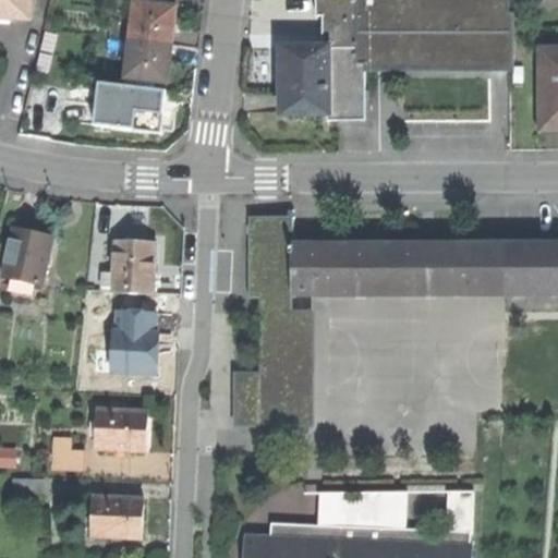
[(31,0),(0,0),(0,17),(10,19),(31,20),(31,0)]
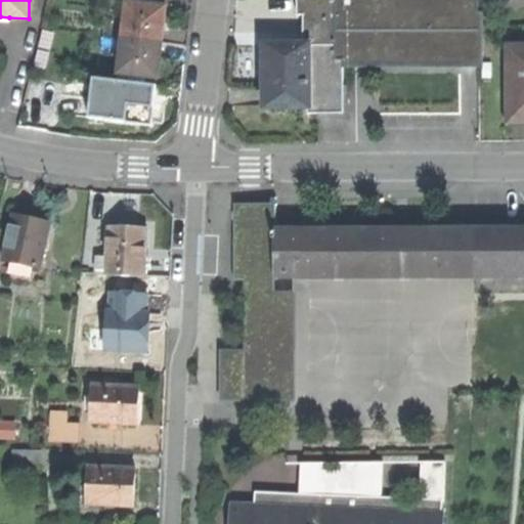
[(307,46),(336,46),(335,0),(296,0),(297,13),(303,13),(304,46),(307,46)]
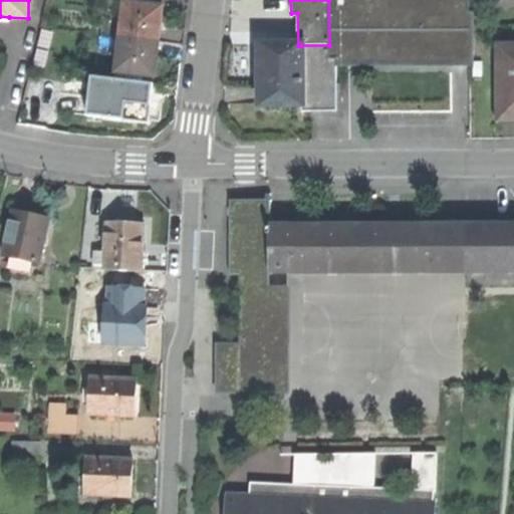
[(329,60),(336,60),(469,59),(469,0),(328,0),(329,45),(329,60)]
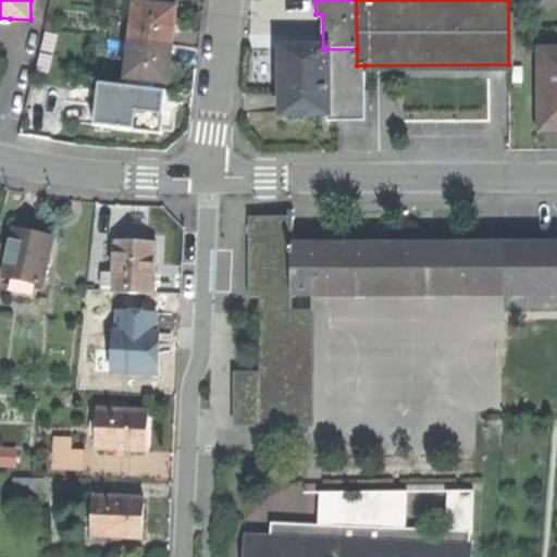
[(131,40),(171,46),(173,24),(175,8),(151,4),(138,3),(135,2),(133,20),(131,40)]
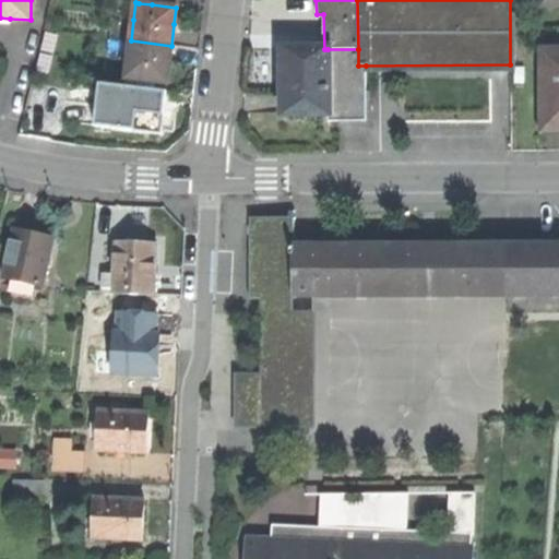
[(155,82),(166,83),(169,63),(171,46),(131,40),(126,79),(155,82)]
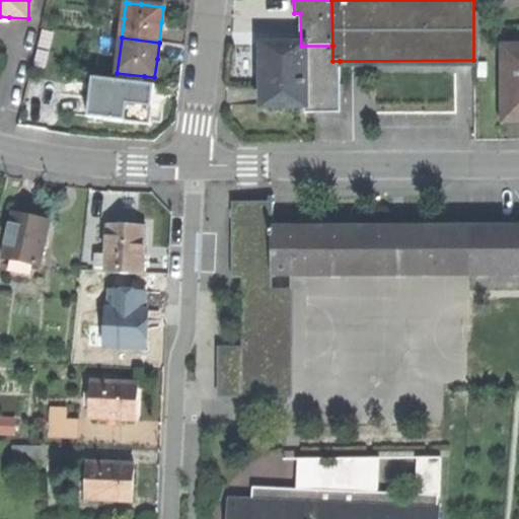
[(304,46),(301,46),(262,46),(263,83),(263,105),(287,104),(304,104),(304,46)]
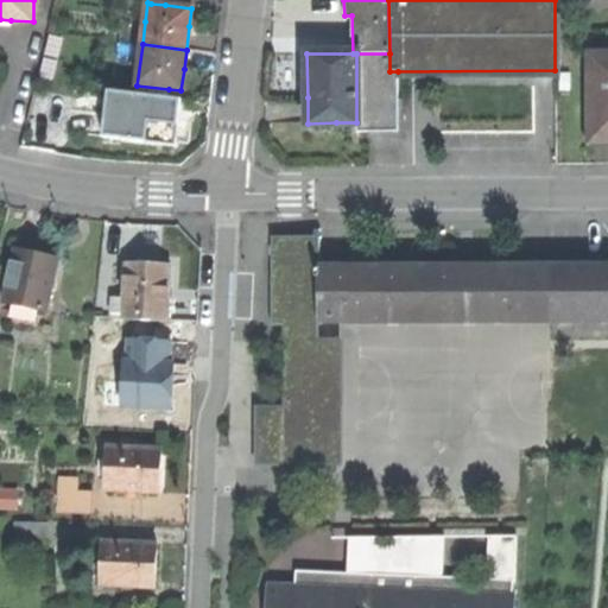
[(390,54),(356,54),(356,122),(356,132),(365,132),(398,131),(398,71),(390,71),(390,54)]
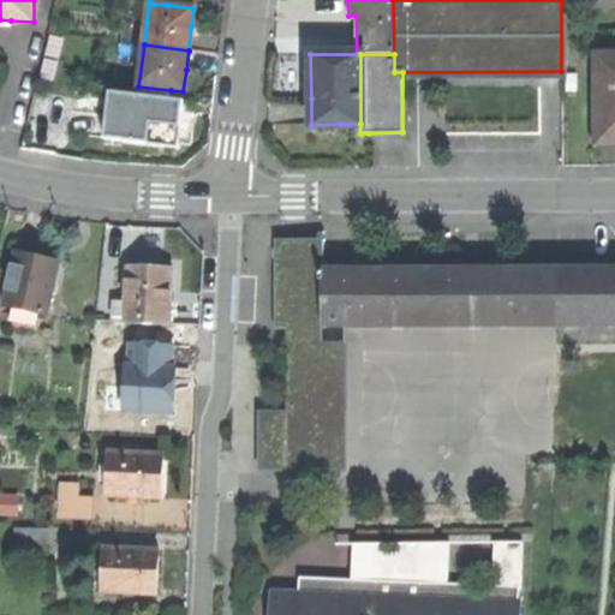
[(614,57),(598,57),(598,142),(614,142),(614,57)]
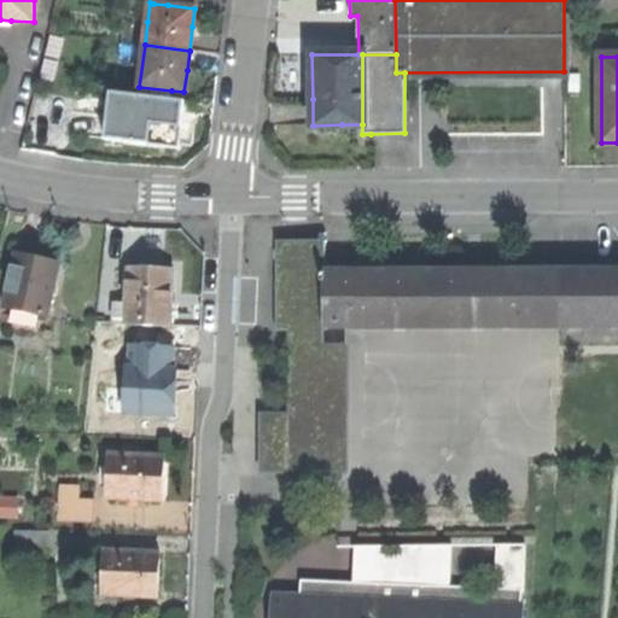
[(170,98),(172,91),(139,87),(138,94),(170,98)]
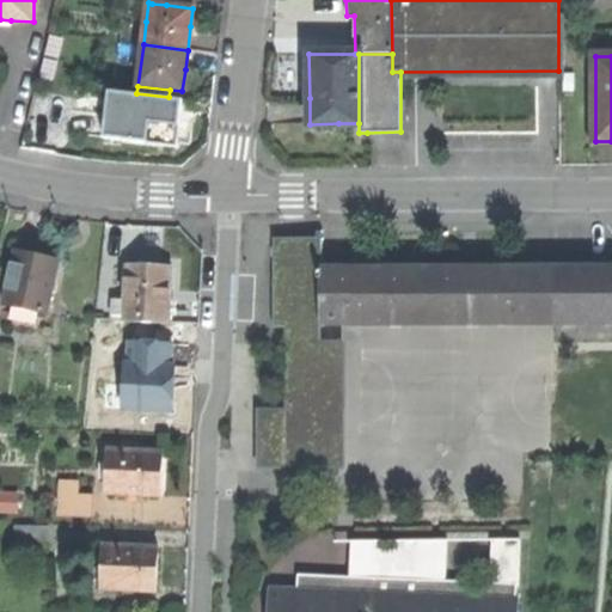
[(132,96),(109,93),(109,97),(108,104),(103,138),(176,147),(177,144),(181,112),(182,102),(132,96)]
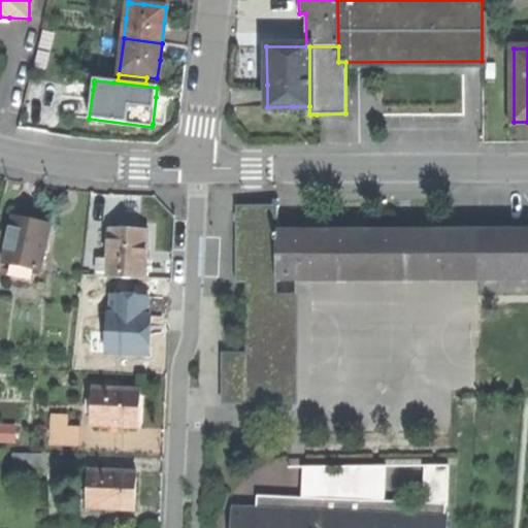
[(527,278),(527,231),(296,231),(296,223),(278,223),(278,205),(236,205),(236,282),(245,282),(245,353),(222,353),(222,405),(299,405),(299,295),(277,295),(277,278),(527,278)]
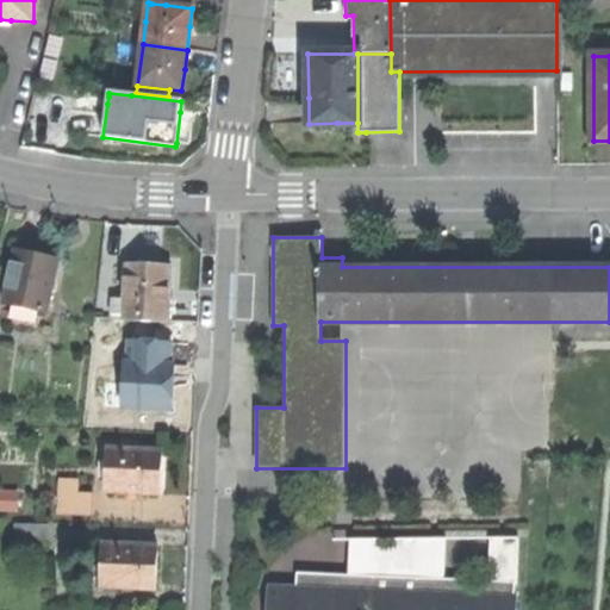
[(1,303),(43,312),(55,257),(33,253),(13,248),(1,303)]
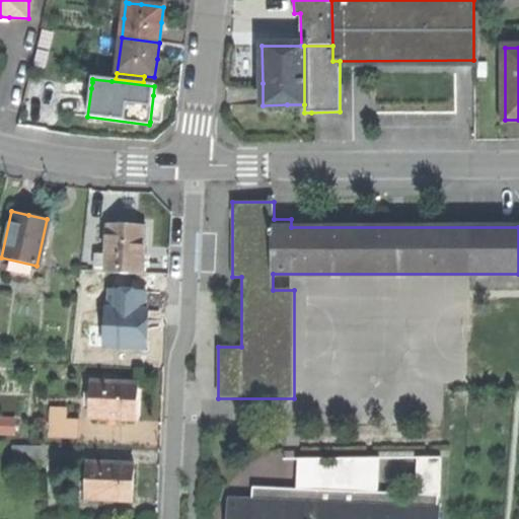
[(104,223),(103,251),(92,250),(91,266),(102,267),(102,272),(106,272),(141,273),(142,248),(143,224),(104,223)]
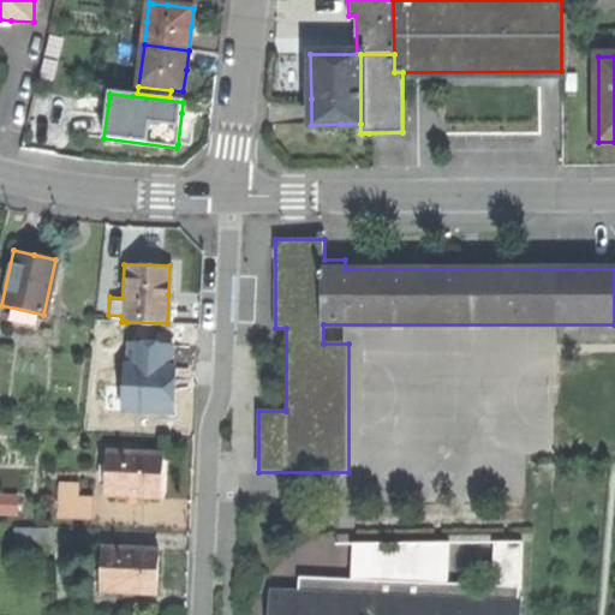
[(124,411),(173,415),(174,389),(171,388),(172,368),(173,346),(131,344),(130,366),(126,365),(124,411)]
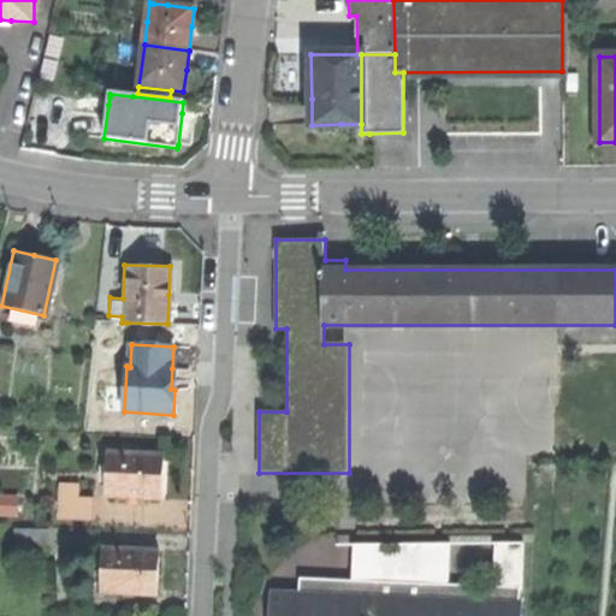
[(104,495),(159,497),(160,471),(161,451),(106,449),(104,495)]
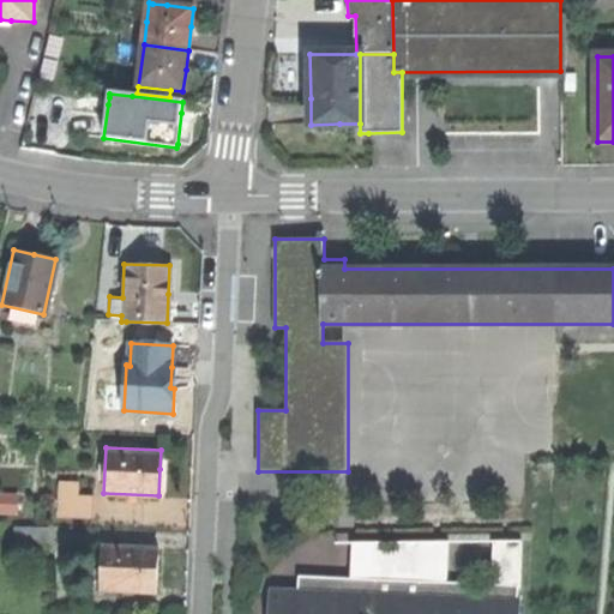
[(58,517),(89,517),(89,501),(59,500),(58,517)]
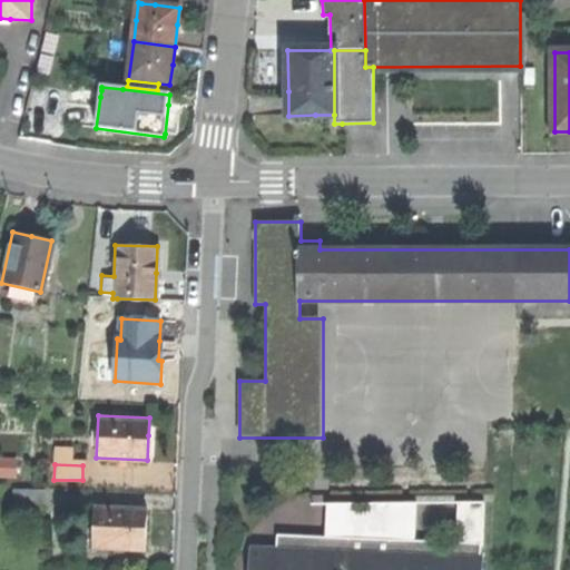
[(13,505),(42,507),(42,489),(13,488),(13,505)]
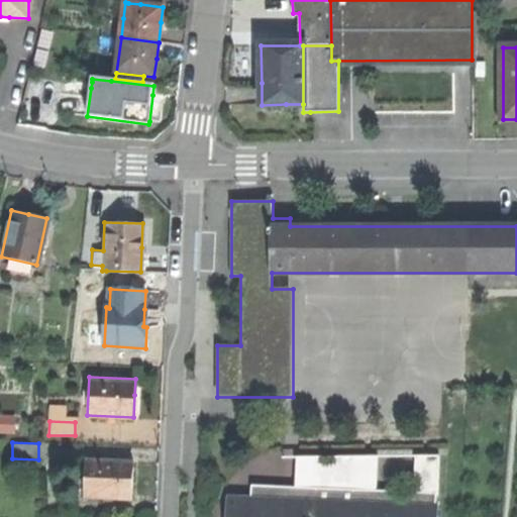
[(294,498),(250,496),(226,495),(225,516),(434,516),(435,504),(434,504),(434,493),(436,492),(437,452),(413,453),(411,490),(374,487),(376,453),(332,453),(332,460),(316,459),(317,453),(296,453),(294,485),(294,498)]
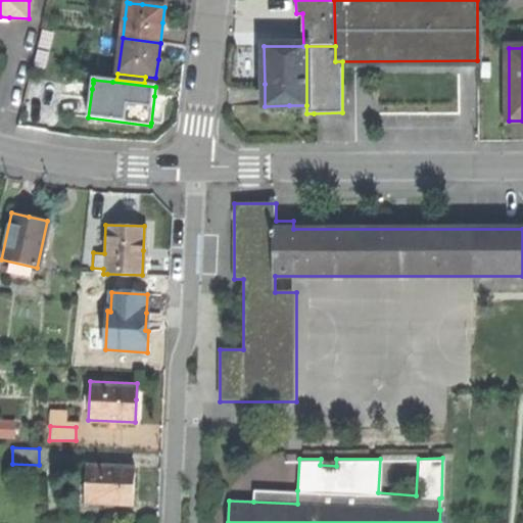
[(85,503),(132,505),(133,483),(134,465),(87,462),(85,503)]
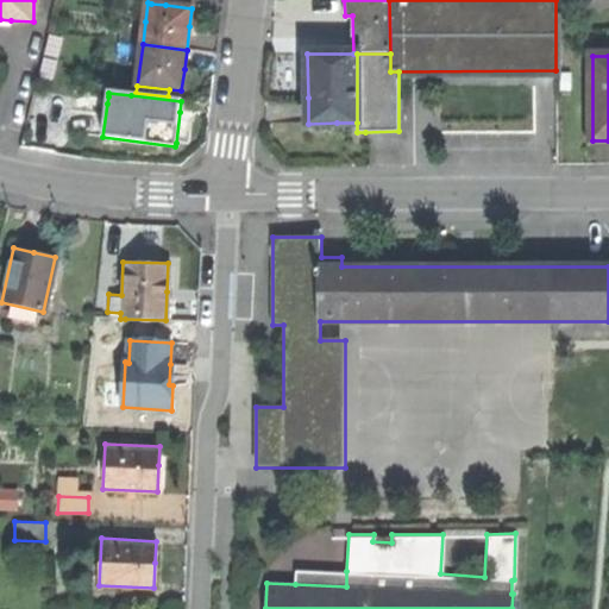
[(295,569),(295,584),(346,586),(346,571),(295,569)]
